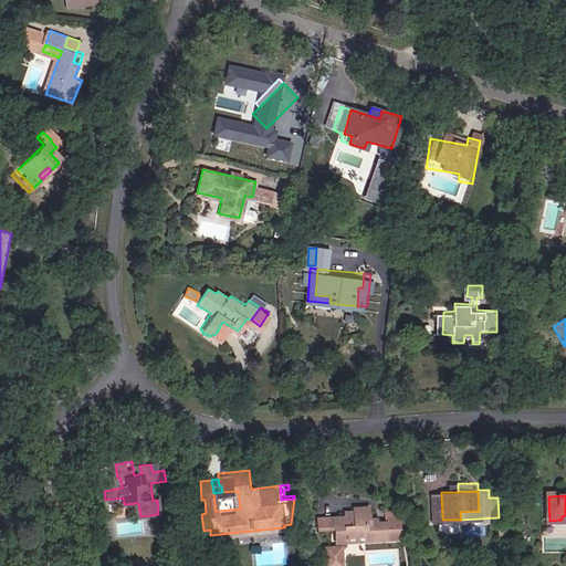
[(401,532),(405,531),(404,525),(400,525),(399,519),(377,521),(376,519),(374,519),(366,519),(366,514),(357,515),(357,509),(347,510),(348,516),(336,517),(337,523),(338,543),(339,543),(338,546),(329,547),(331,565),(344,565),(342,545),(346,545),(346,542),(350,541),(350,535),(371,534),(371,538),(401,536),(401,532)]
